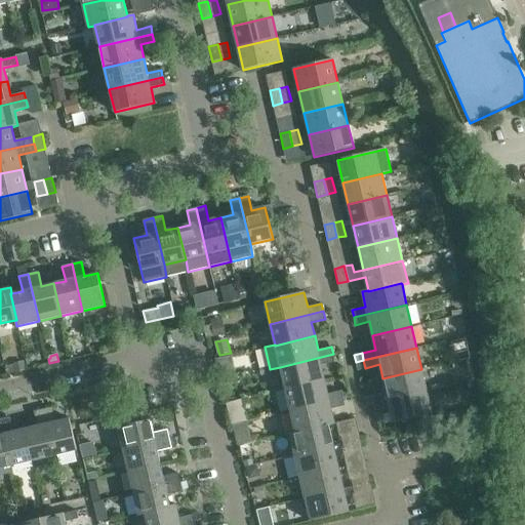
[(280,367),(285,389),(325,379),(321,365),(335,362),(333,354),(280,367)]
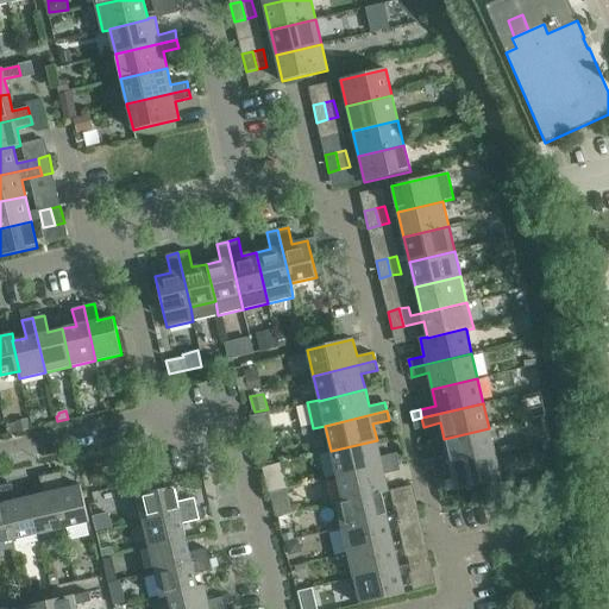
[(421,418),(413,420),(415,428),(424,427),(421,418)]
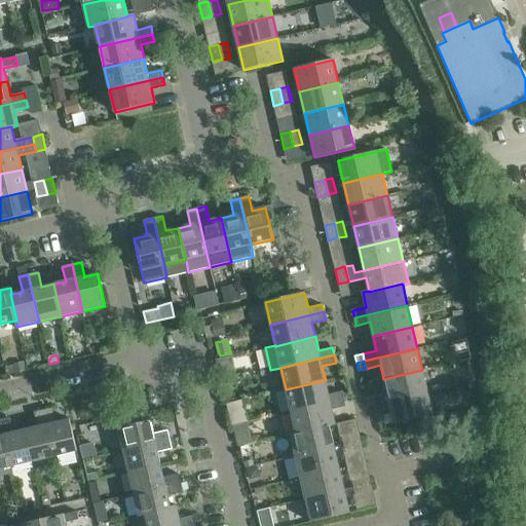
[(373,397),(374,404),(427,391),(422,370),(383,379),(386,393),(373,397)]
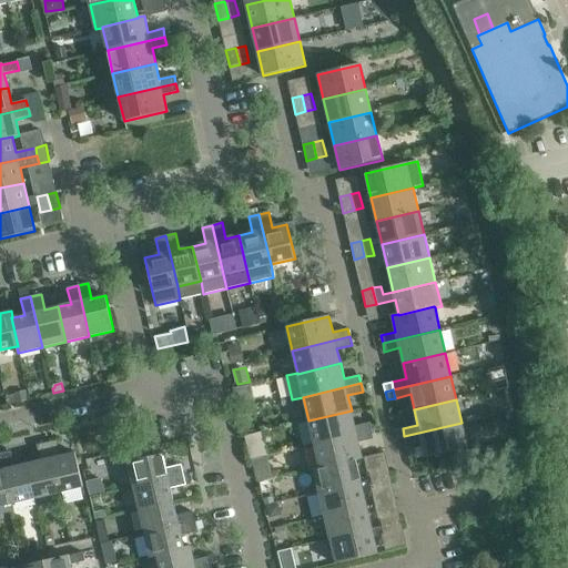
[(308,421),(314,444),(372,430),(369,423),(355,426),(352,411),(308,421)]
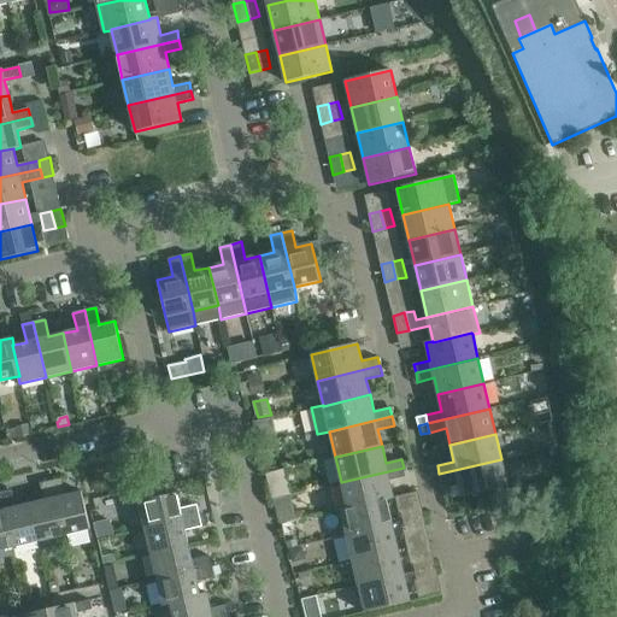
[(501,459),(439,474),(441,483),(457,480),(462,497),(507,486),(501,459)]
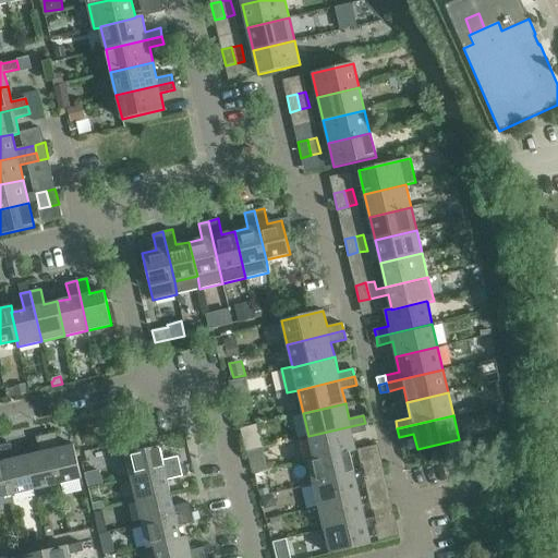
[(396,421),(387,423),(389,431),(397,428),(396,421)]
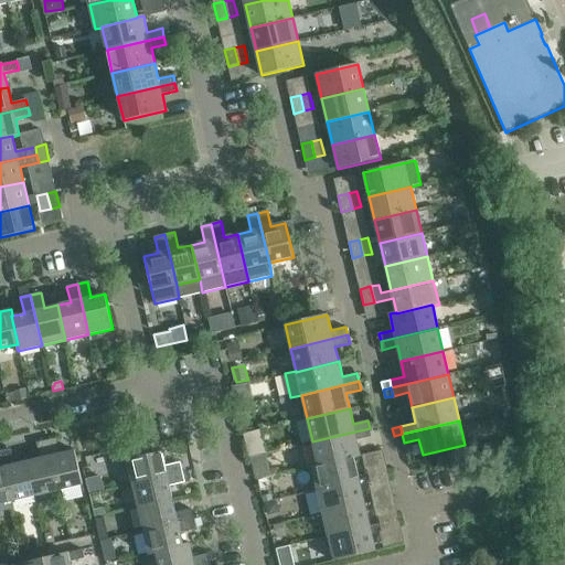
[(312,441),(318,464),(318,465),(354,457),(354,458),(361,457),(356,440),(372,437),(370,428),(312,441)]
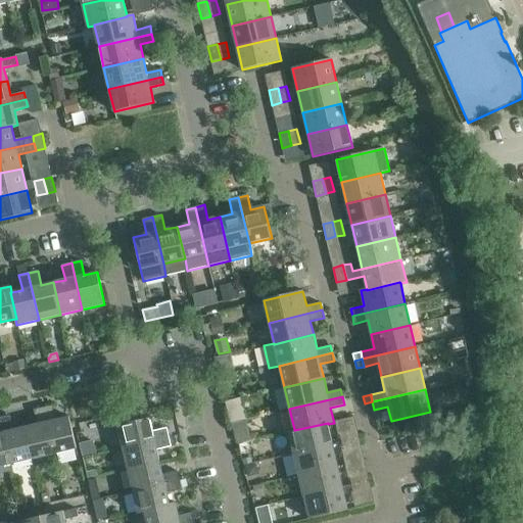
[(52,406),(43,408),(54,454),(77,448),(69,417),(56,420),(52,406)]
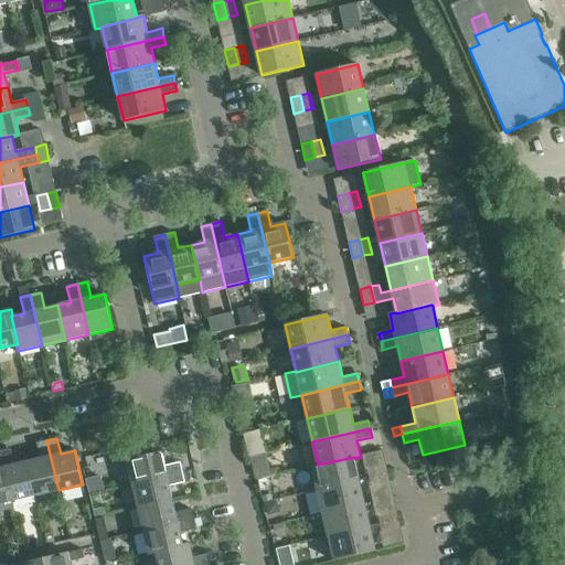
[(40,458),(28,461),(35,496),(59,490),(46,440),(36,443),(40,458)]
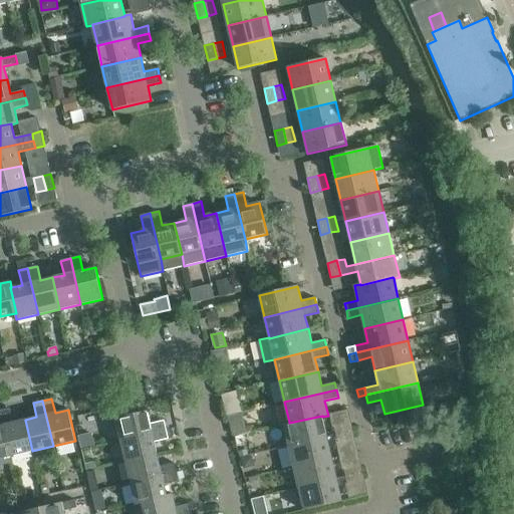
[(115,419),(120,440),(167,430),(165,421),(150,424),(147,411),(140,413),(138,405),(132,406),(132,404),(101,412),(103,421),(115,419)]
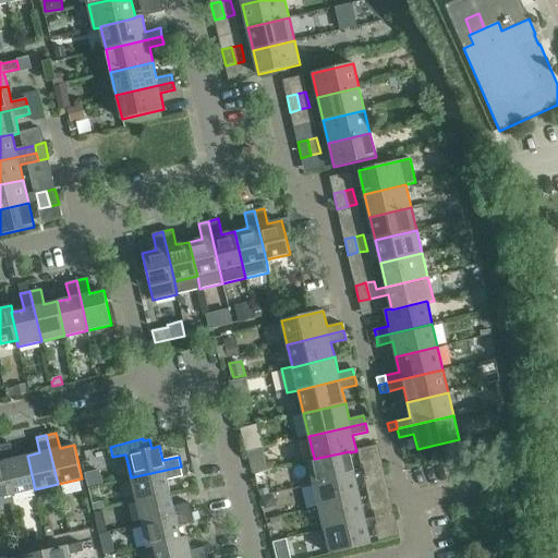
[(10,444),(0,446),(12,495),(35,489),(27,456),(13,459),(10,444)]
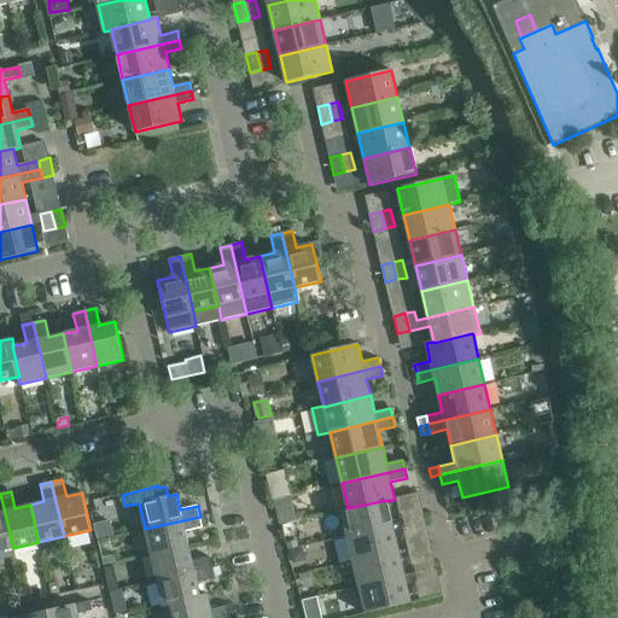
[(0,551),(13,548),(0,494),(0,493),(0,551)]
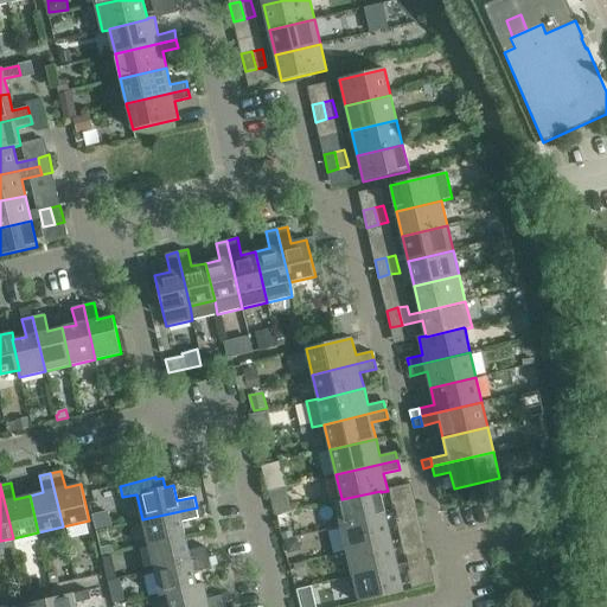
[(334,500),(340,526),(387,516),(381,492),(381,491),(342,499),(342,498),(334,500)]
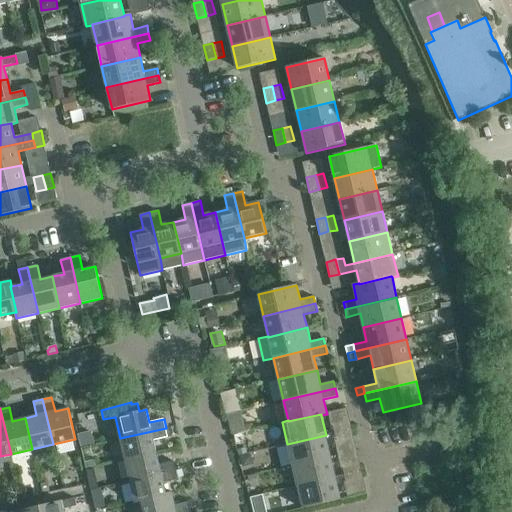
[(350,422),(342,424),(345,438),(354,436),(350,422)]
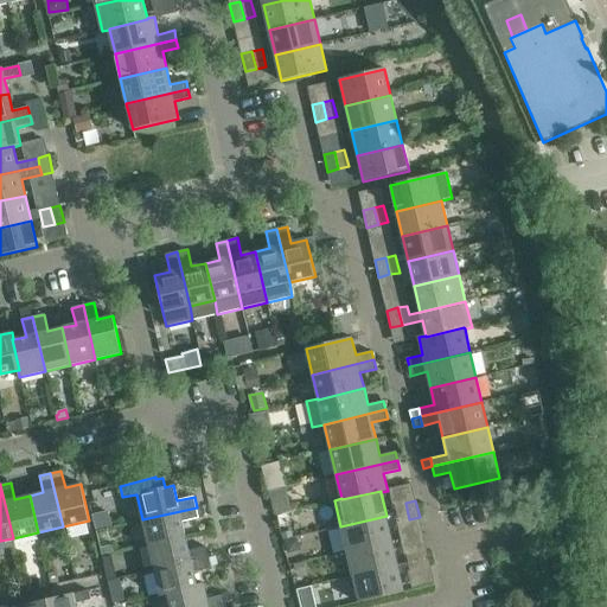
[(409,519),(406,503),(395,505),(398,522),(409,519)]
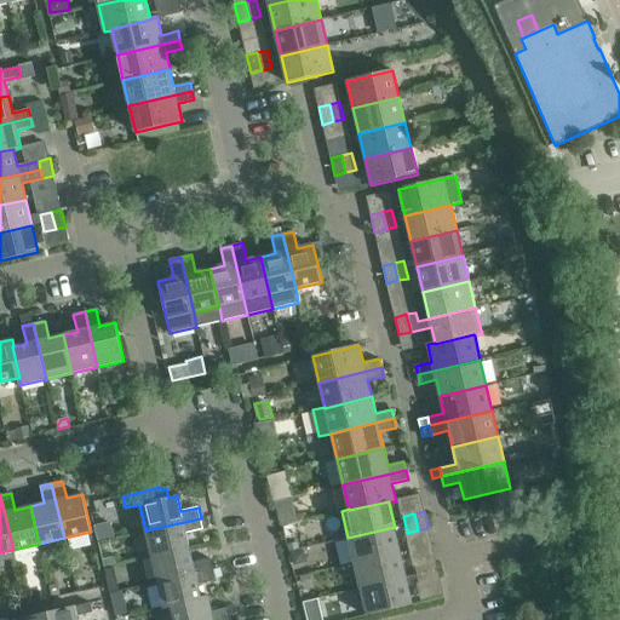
[(145,530),(151,556),(190,547),(187,533),(204,529),(201,518),(145,530)]
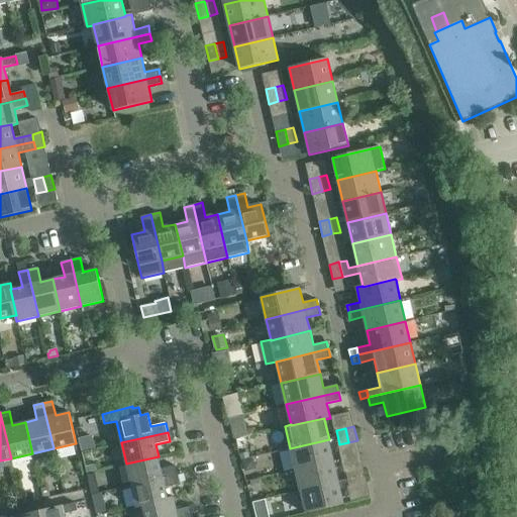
[(92,435),(79,438),(82,452),(96,449),(92,435)]
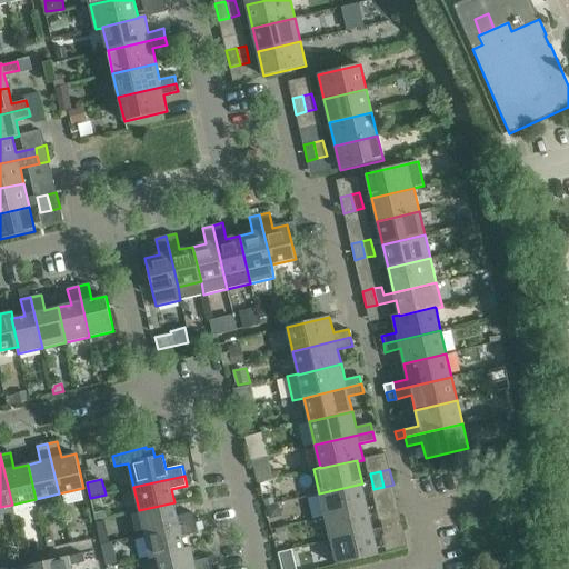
[(319,493),(325,517),(368,507),(362,483),(319,493)]
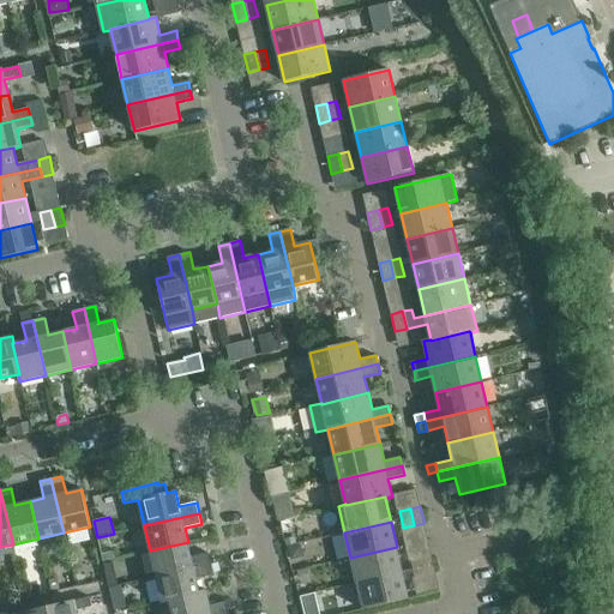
[(150,551),(156,576),(211,564),(208,553),(191,557),(188,542),(150,551)]
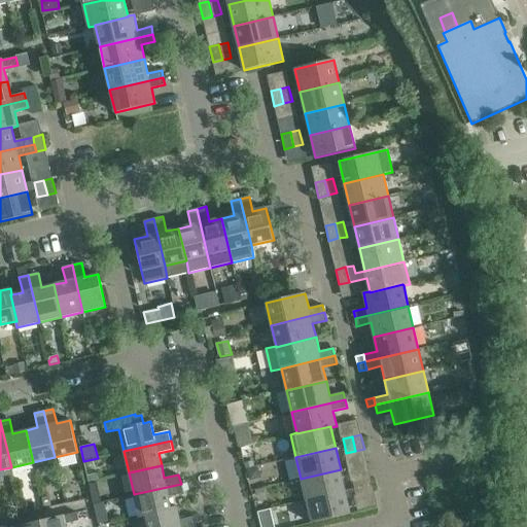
[(258,467),(248,470),(250,481),(261,479),(258,467)]
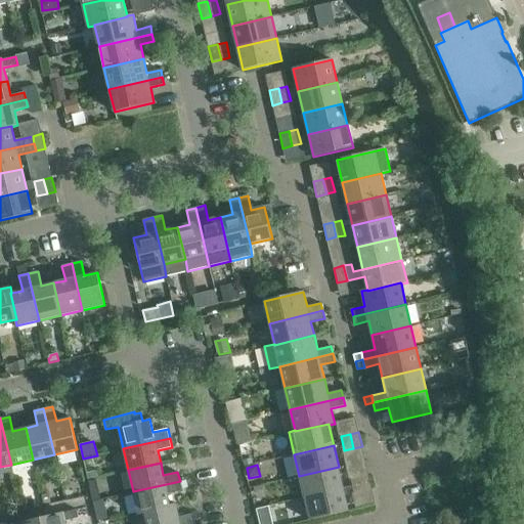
[(299,476),(304,497),(343,488),(339,467),(299,476)]
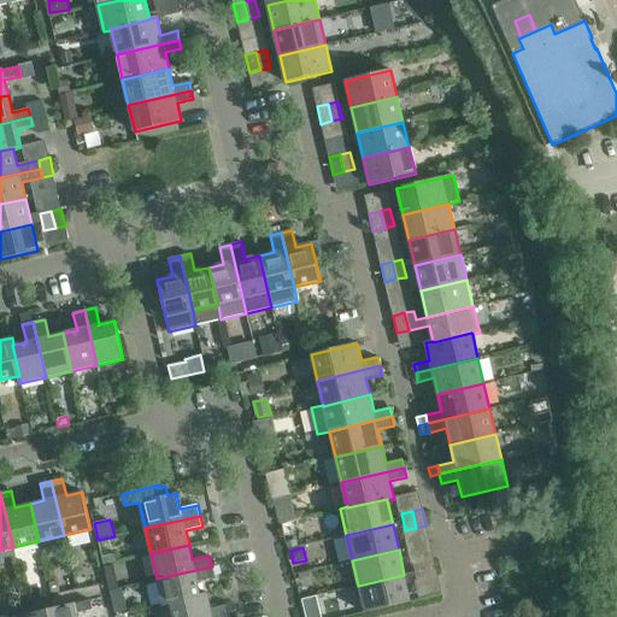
[(115,554),(103,558),(104,564),(116,562),(115,554)]
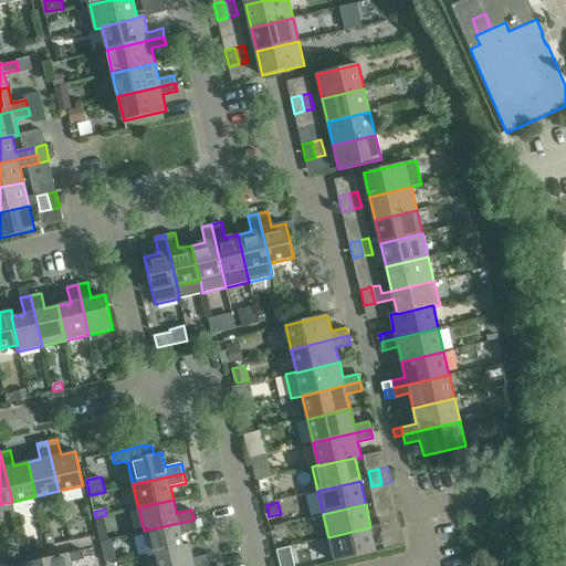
[(398,512),(389,514),(392,531),(401,528),(398,512)]
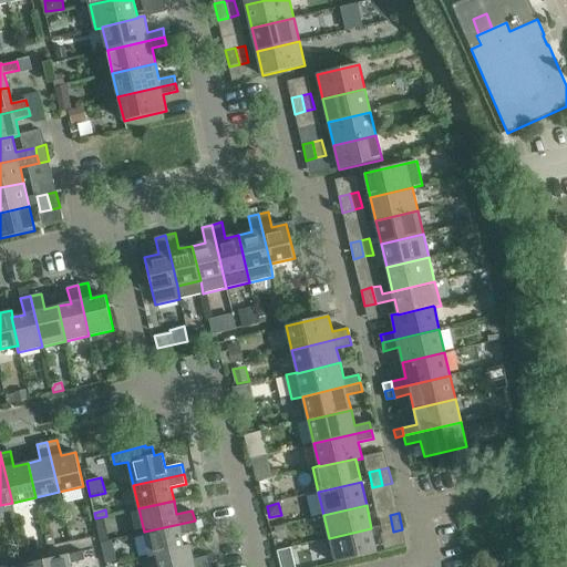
[(393,532),(390,515),(379,518),(383,534),(393,532)]
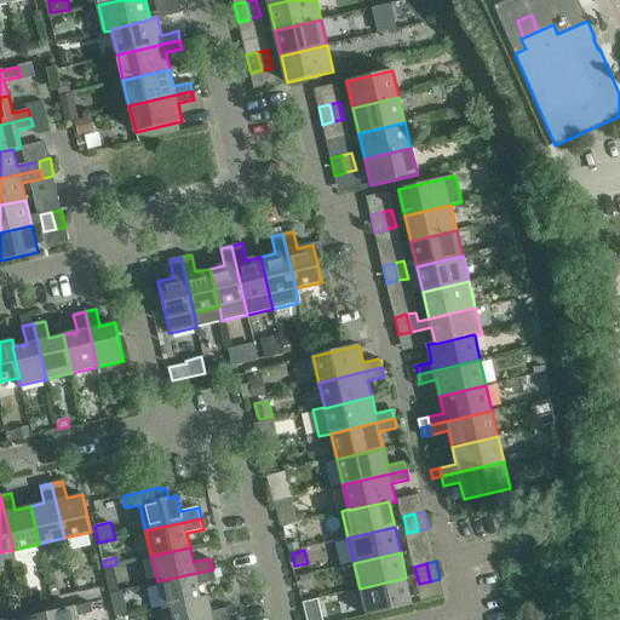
[(164,608),(171,607),(171,606),(201,598),(201,597),(199,584),(216,580),(213,569),(158,581),(164,608)]
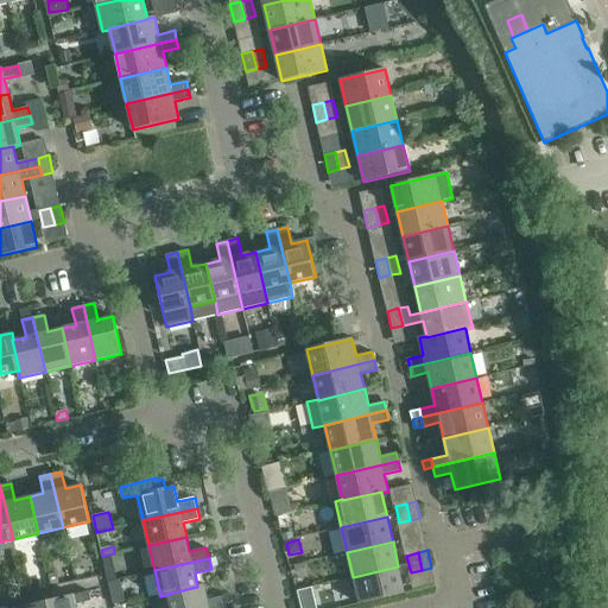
[(86,567),(74,569),(76,580),(89,577),(86,567)]
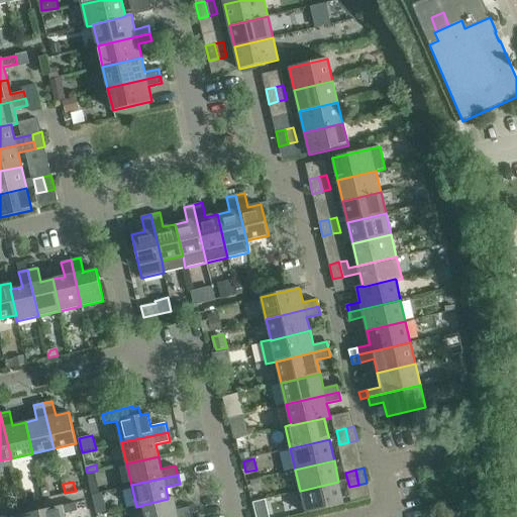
[(338,482),(300,491),(305,513),(344,504),(338,482)]
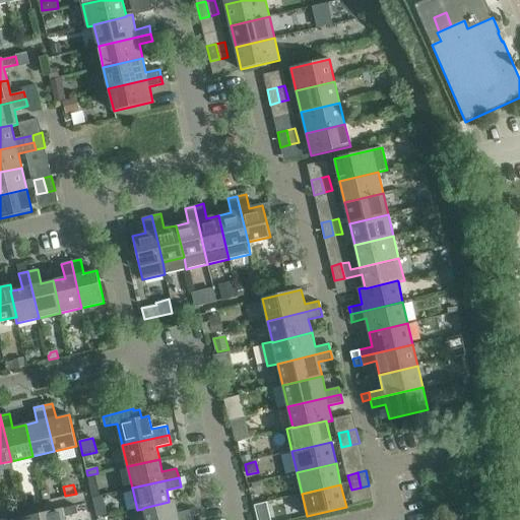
[(49,491),(42,492),(44,501),(51,499),(49,491)]
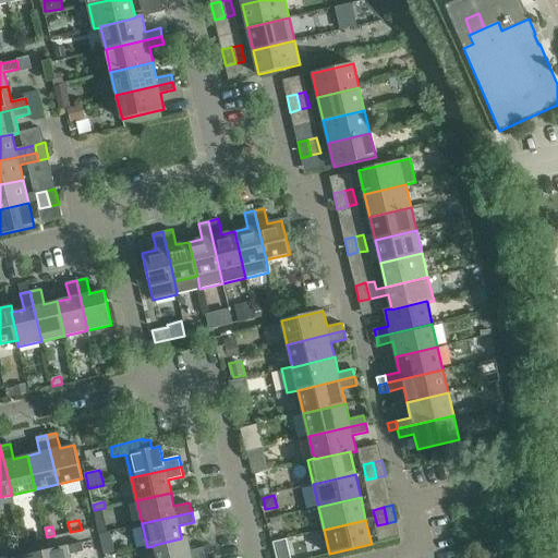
[(154,546),(156,557),(201,557),(208,556),(206,546),(191,550),(187,536),(181,537),(181,538),(154,545),(154,546)]
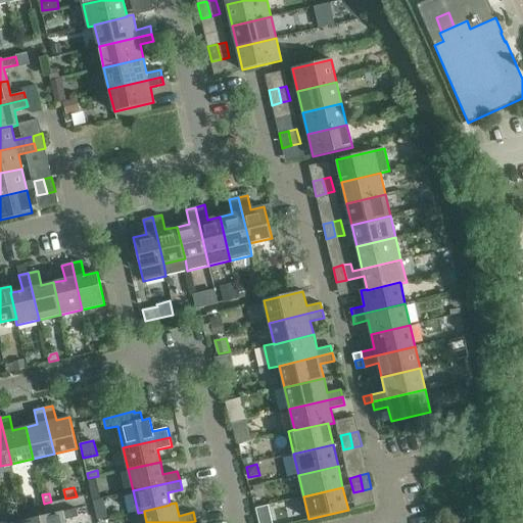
[(275,522),(270,504),(257,508),(262,522),(275,522)]
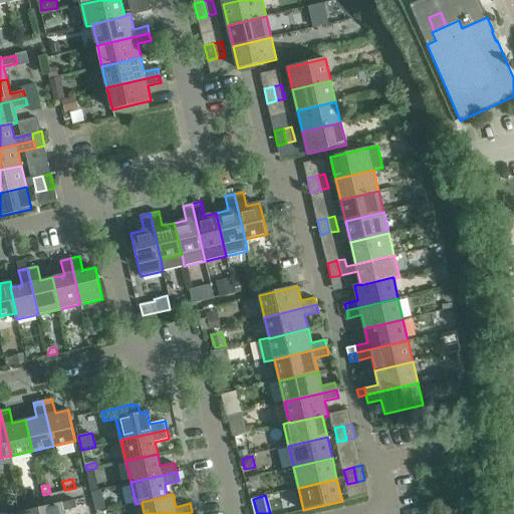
[(23,511),(23,513),(64,513),(64,511),(77,508),(75,500),(62,503),(62,502),(23,511)]
